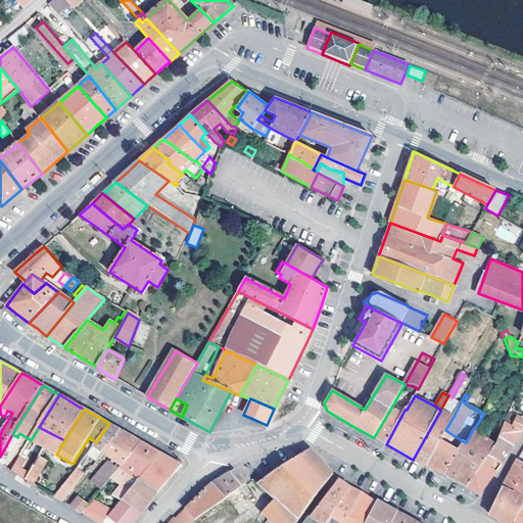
[(376,438),(386,444),(401,416),(390,410),(374,437),(376,438)]
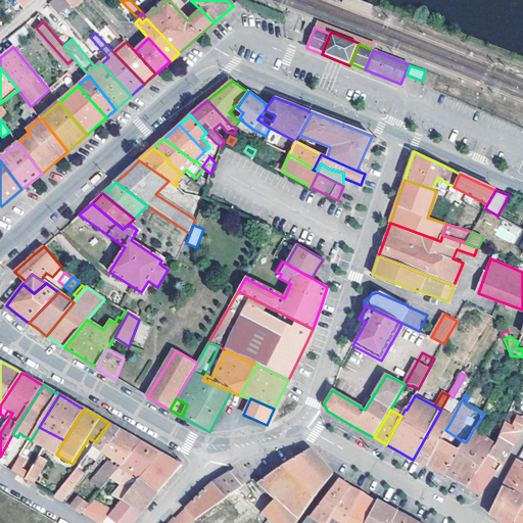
[(440,440),(445,430),(453,418),(440,411),(413,460),(423,464),(426,466),(440,440)]
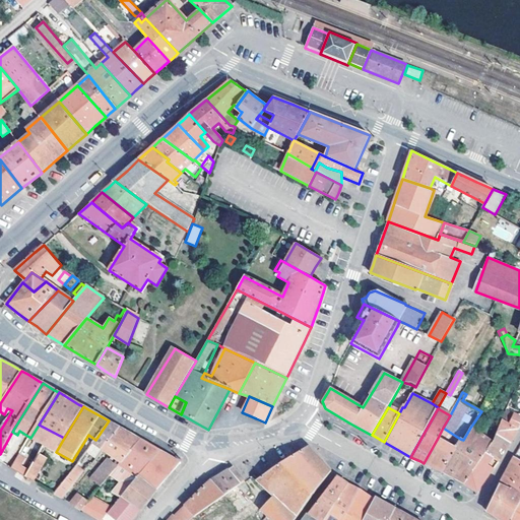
[(506,410),(502,419),(510,423),(514,413),(506,410)]
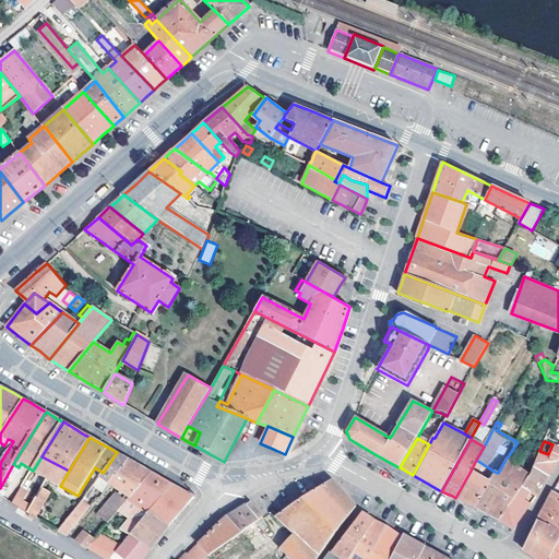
[(522,487),(535,496),(548,475),(557,460),(558,454),(558,448),(552,444),(548,454),(539,451),(531,474),(522,487)]
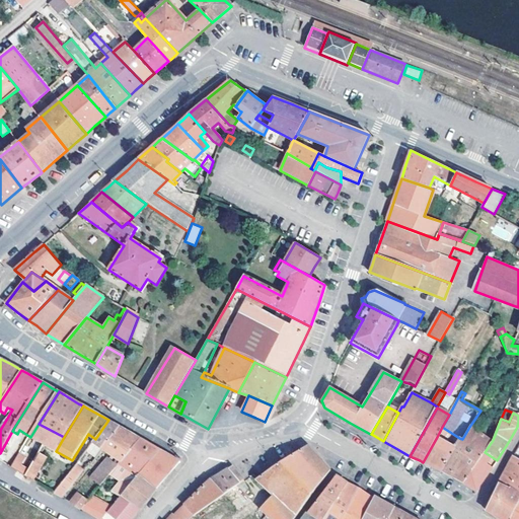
[(98,456),(103,450),(121,427),(112,422),(108,420),(95,439),(89,448),(98,456)]
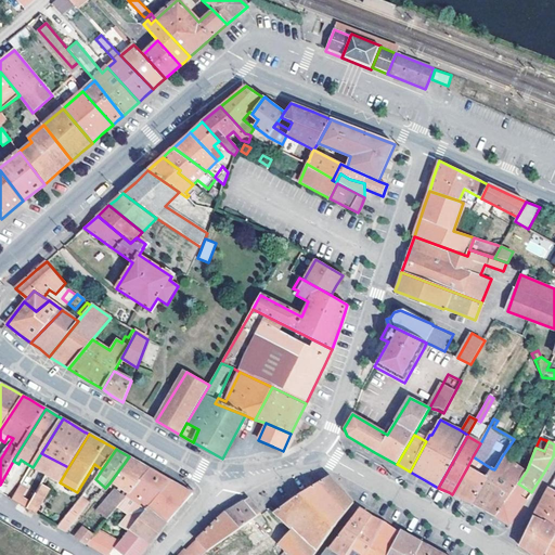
[(48,476),(60,482),(68,467),(41,453),(33,467),(48,476)]
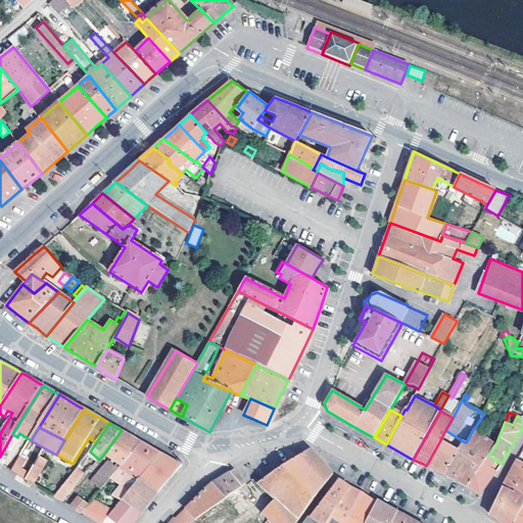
[(103,488),(120,468),(142,442),(131,436),(122,430),(104,454),(112,460),(100,474),(99,473),(92,481),(103,488)]
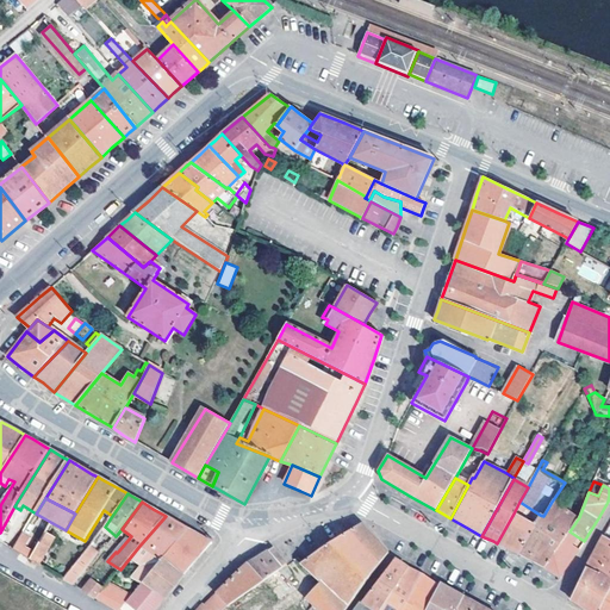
[(530,561),(543,567),(570,531),(579,517),(552,502),(543,516),(540,515),(534,526),(517,554),(530,561)]
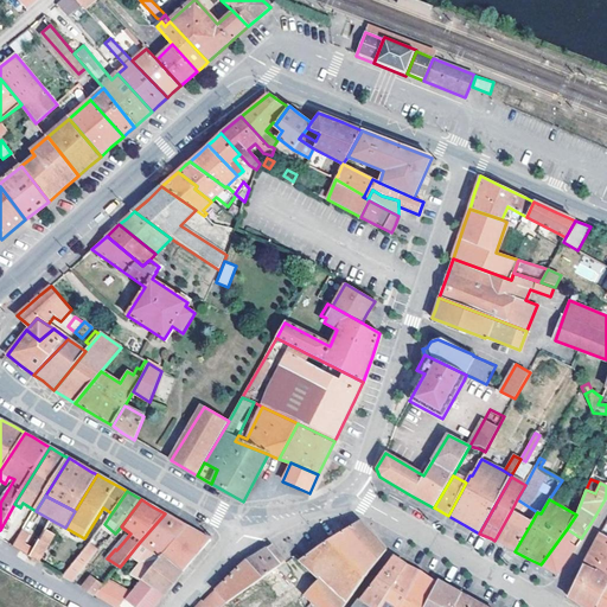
[(499,543),(515,551),(531,523),(511,511),(494,541),(499,543)]
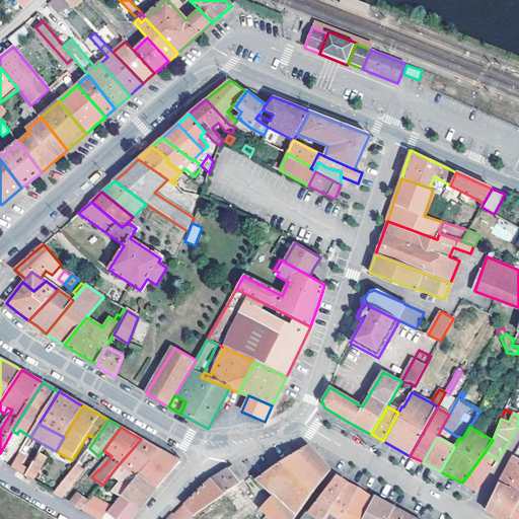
[(137,477),(139,475),(160,450),(144,441),(141,439),(119,464),(125,468),(121,475),(132,484),(137,477)]
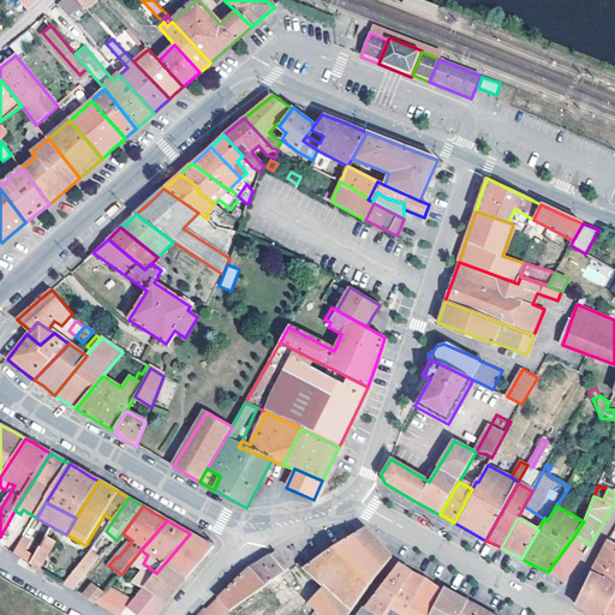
[(310,603),(321,614),(347,614),(390,559),(376,543),(363,530),(304,567),(326,587),(310,603)]
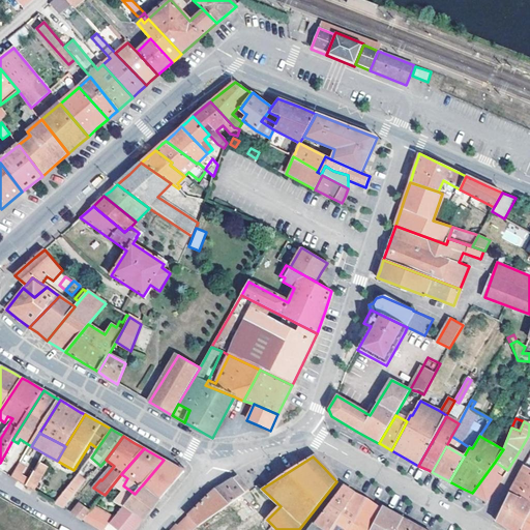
[(142,486),(158,500),(184,471),(172,465),(164,460),(142,486)]
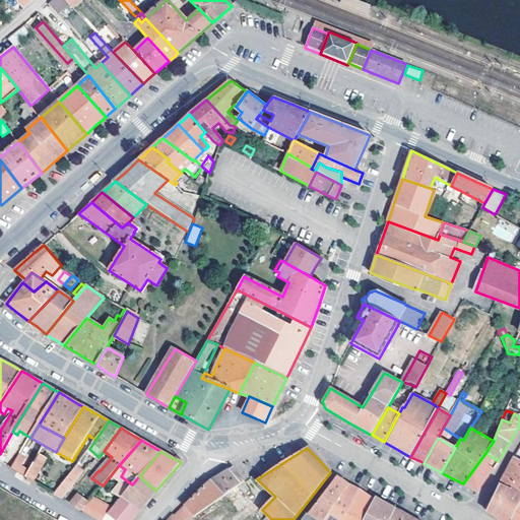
[(485,453),(463,483),(469,488),(476,492),(498,461),(485,453)]
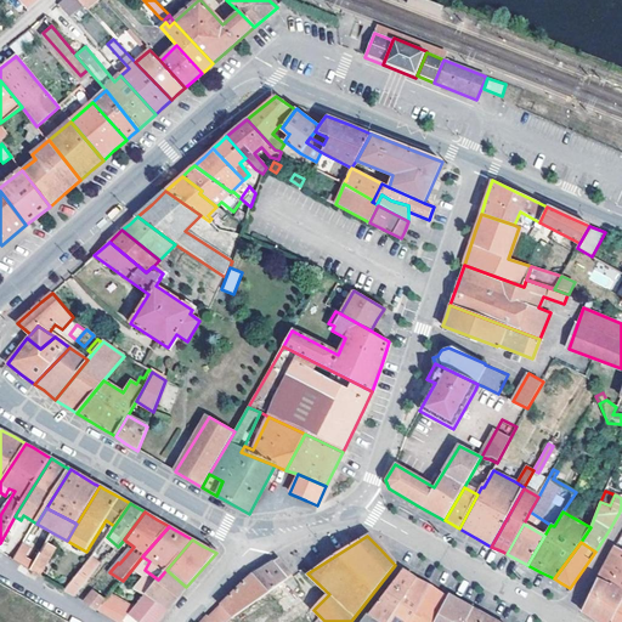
[(46,546),(38,559),(30,570),(40,575),(55,550),(46,546)]
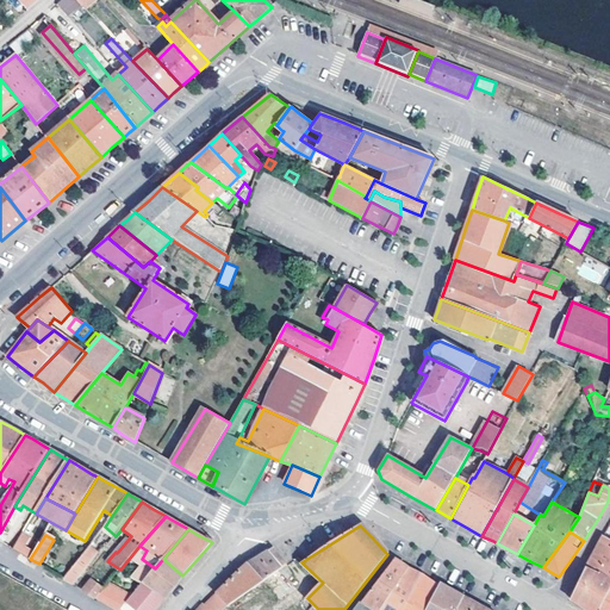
[(609,540),(603,536),(593,553),(585,570),(609,580),(609,540)]
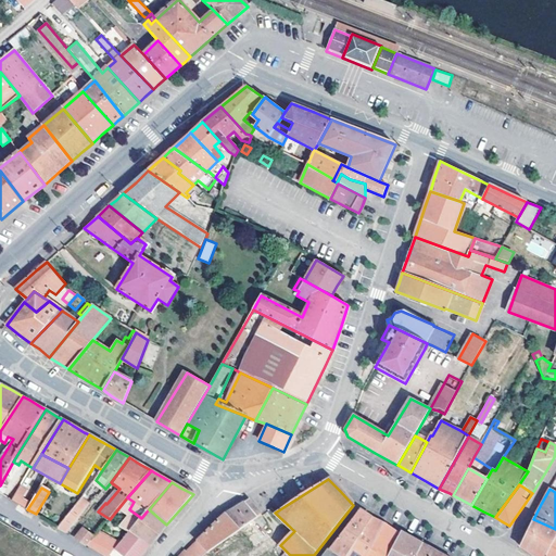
[(13,501),(27,509),(34,500),(19,491),(13,501)]
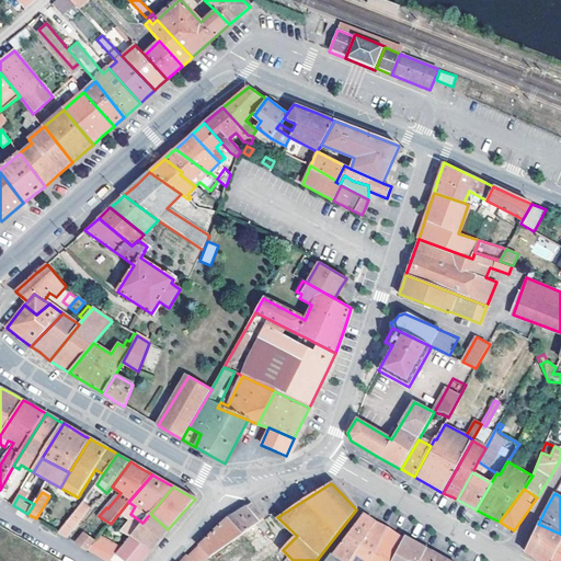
[(59,533),(68,537),(91,510),(83,503),(59,533)]
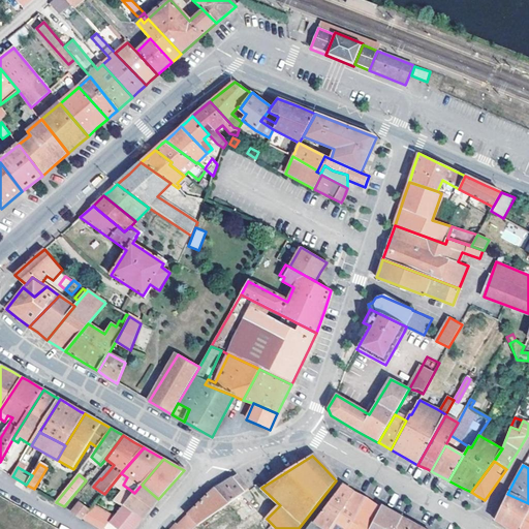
[(214,490),(226,505),(241,495),(247,491),(248,491),(237,476),(224,484),(214,490)]
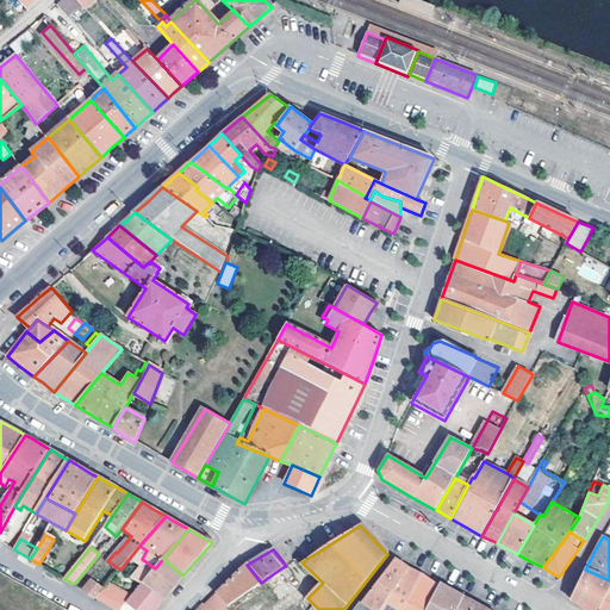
[(139,609),(156,609),(182,576),(163,559),(161,561),(130,598),(129,601),(139,609)]
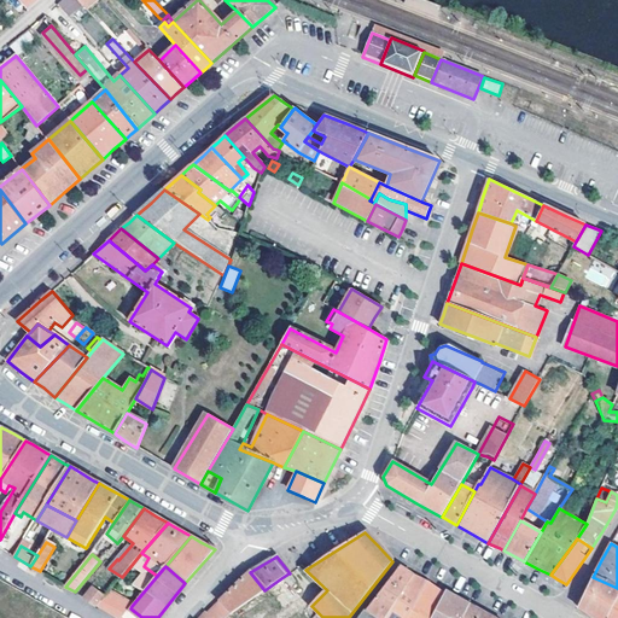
[(384,617),(413,576),(403,570),(400,567),(360,617),(384,617)]
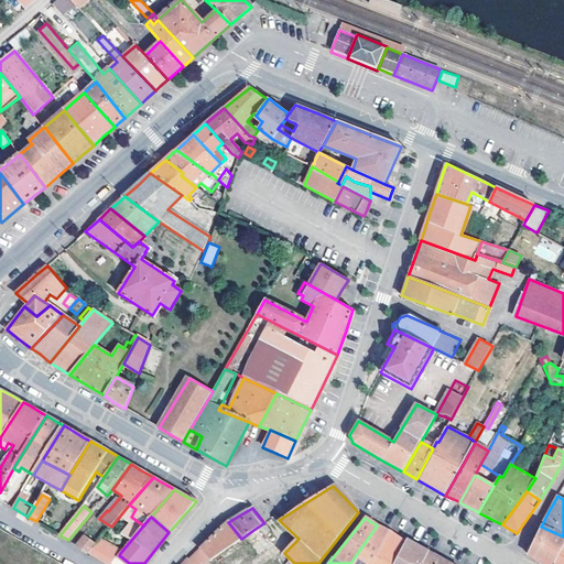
[(204,563),(241,539),(228,522),(212,539),(188,561),(186,559),(181,563),(204,563)]
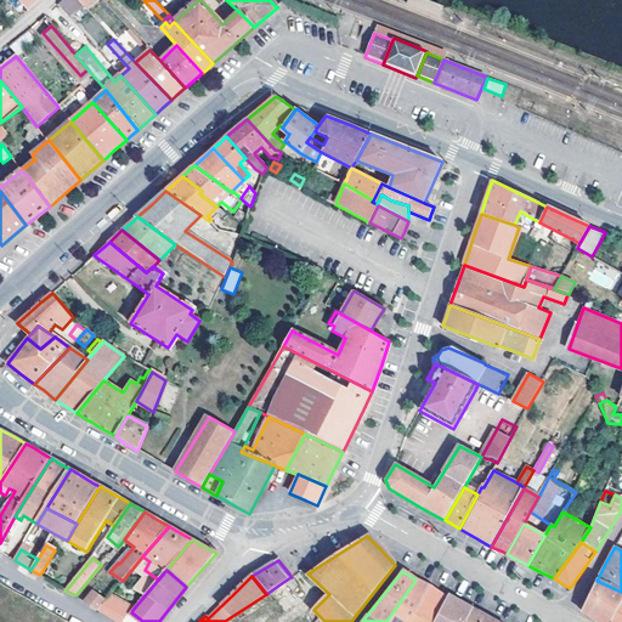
[(290,577),(283,582),(289,591),(297,586),(290,577)]
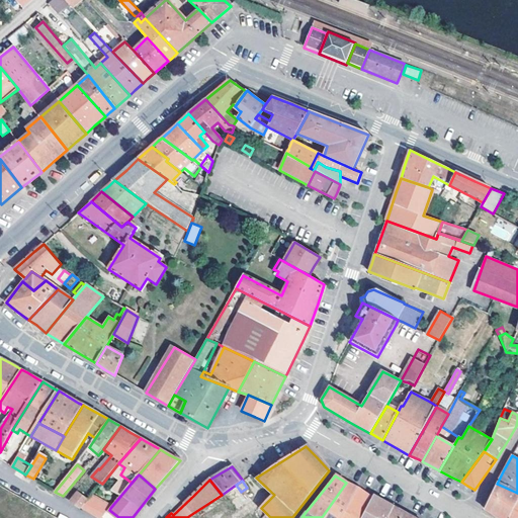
[(340,517),(358,489),(348,484),(346,483),(322,517),(340,517)]
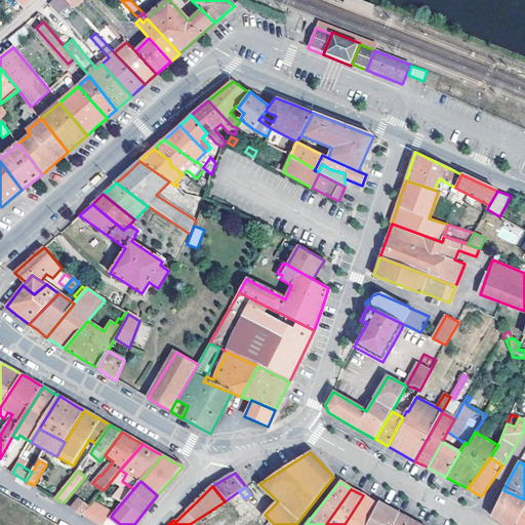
[(502,524),(505,524),(516,524),(524,508),(524,499),(503,490),(499,498),(491,516),(502,524)]
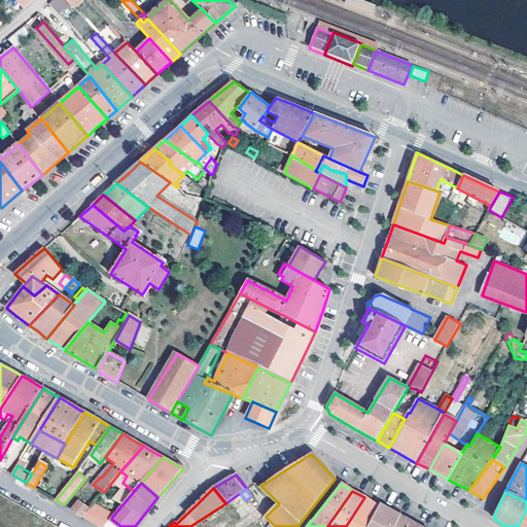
[(367,526),(379,507),(376,505),(364,497),(346,526),(367,526)]
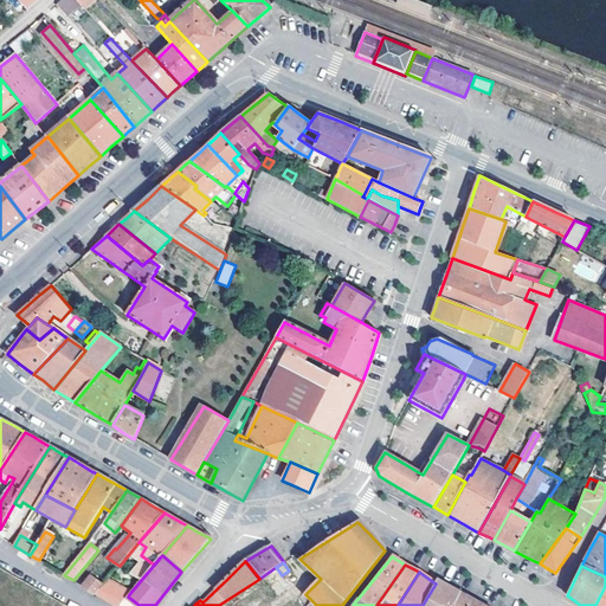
[(83,586),(96,593),(105,582),(92,575),(83,586)]
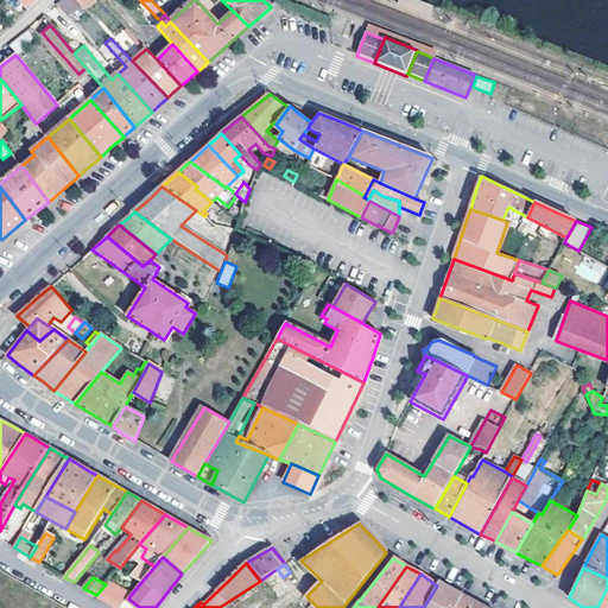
[(454,607),(462,595),(449,588),(438,582),(437,586),(424,607),(454,607)]
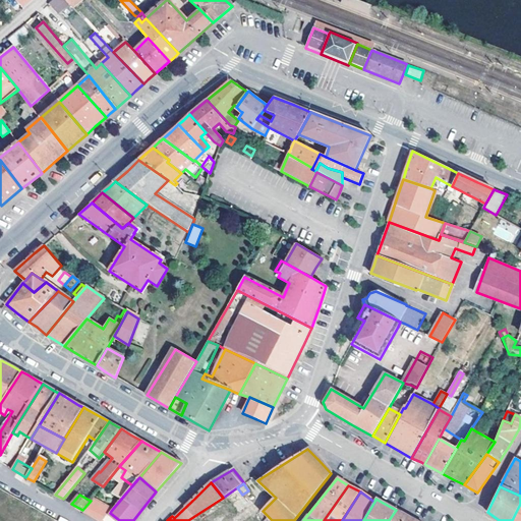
[(103,520),(110,513),(111,511),(92,500),(91,501),(82,510),(101,520),(103,520)]
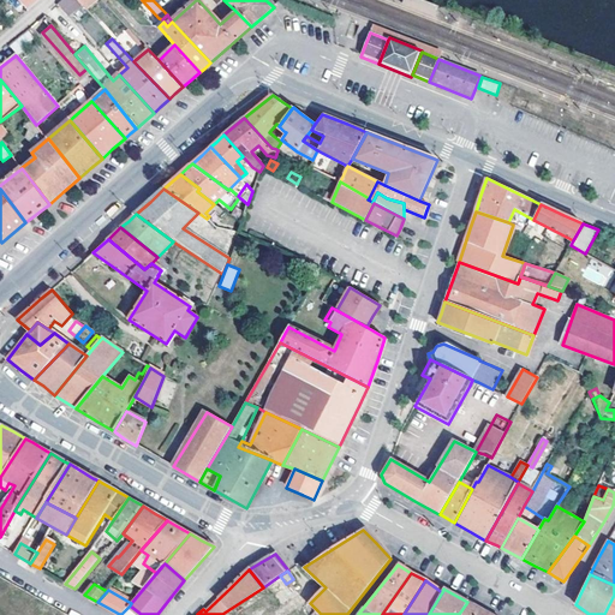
[(614,614),(614,595),(604,614),(614,614)]
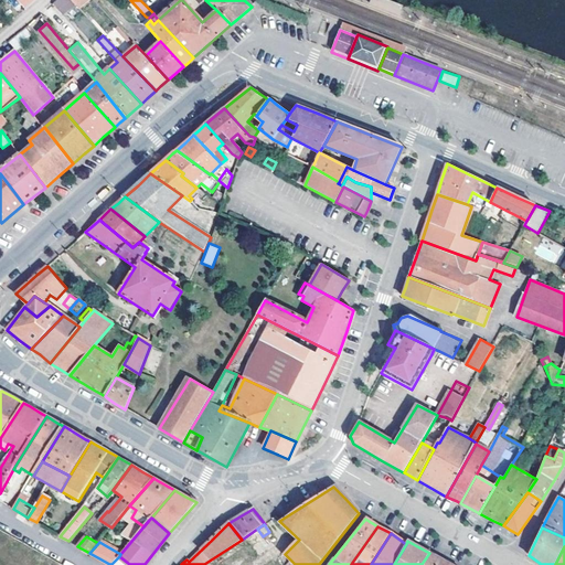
[(451,564),(443,561),(429,553),(422,564),(451,564)]
